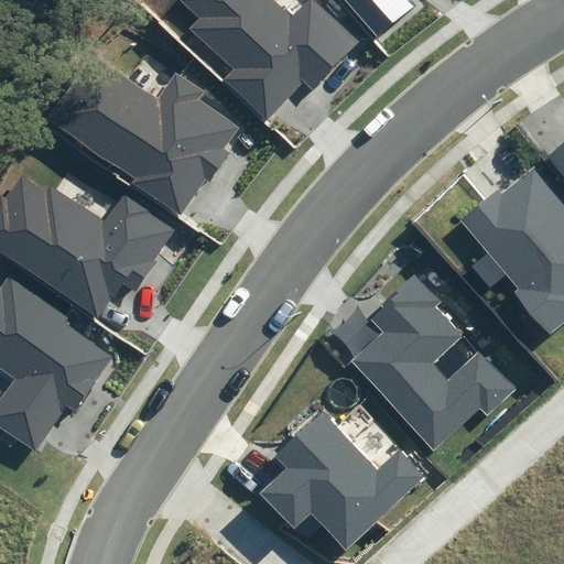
[(223,82),(266,121),(302,80),(313,90),(359,41),(314,0),(306,0),(292,17),(272,0),(180,0),(199,18),(188,30),(234,71),(223,82)]
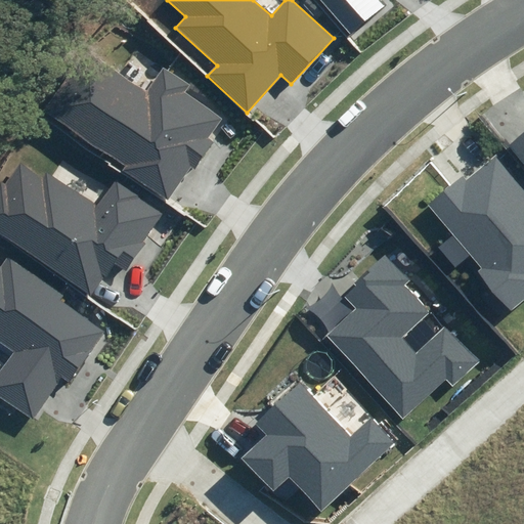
[(318,0),(350,35),(384,5),(379,0),(318,0)]
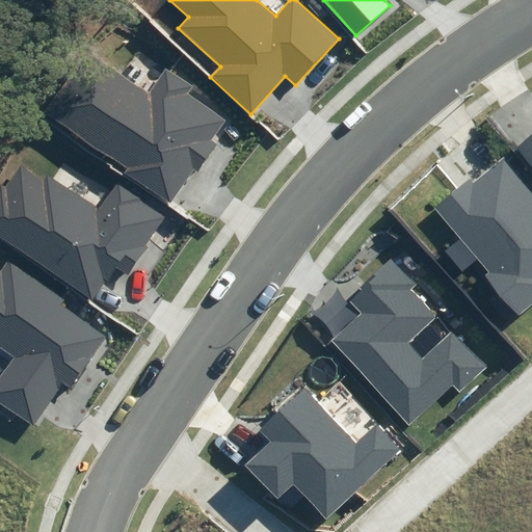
[(125,173),(169,204),(194,168),(197,170),(216,144),(210,141),(224,121),(188,95),(193,86),(167,68),(149,94),(95,55),(53,113),(129,167),(125,173)]
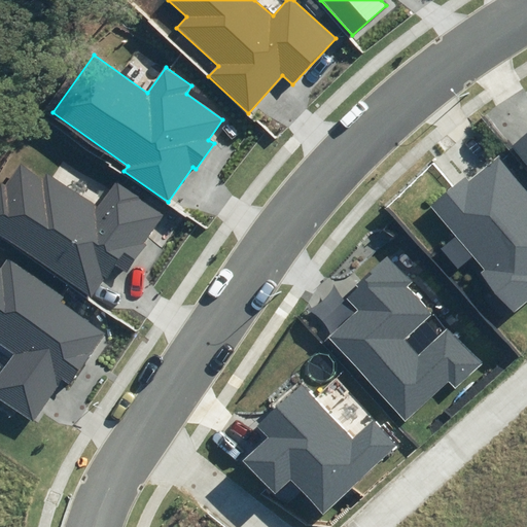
[(526,134),(512,147),(526,165),(526,134)]
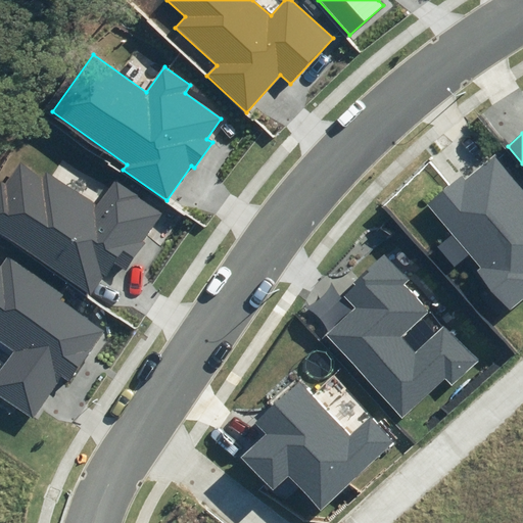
[(477,271),(511,310),(522,299),(522,180),(498,151),(465,180),(463,176),(428,204),(453,234),(436,247),(454,268),(470,254),(481,268),(477,271)]
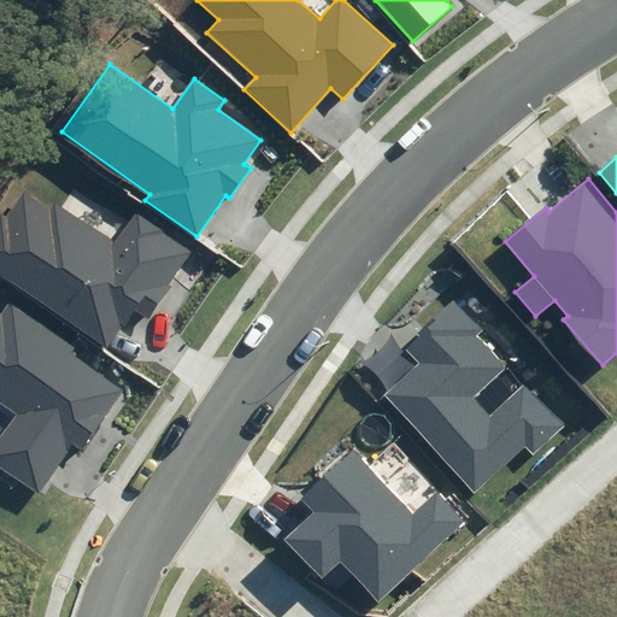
[(0,277),(107,348),(122,325),(124,328),(135,311),(150,321),(172,287),(169,285),(192,250),(136,212),(116,242),(56,203),(51,210),(23,192),(5,218),(0,215),(0,277)]
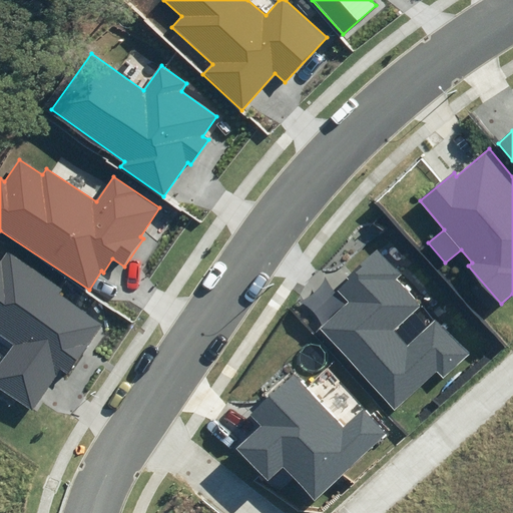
[(0,364),(0,389),(32,411),(60,369),(68,375),(102,325),(57,294),(61,287),(8,250),(0,262),(0,261),(0,336),(13,345),(0,364)]
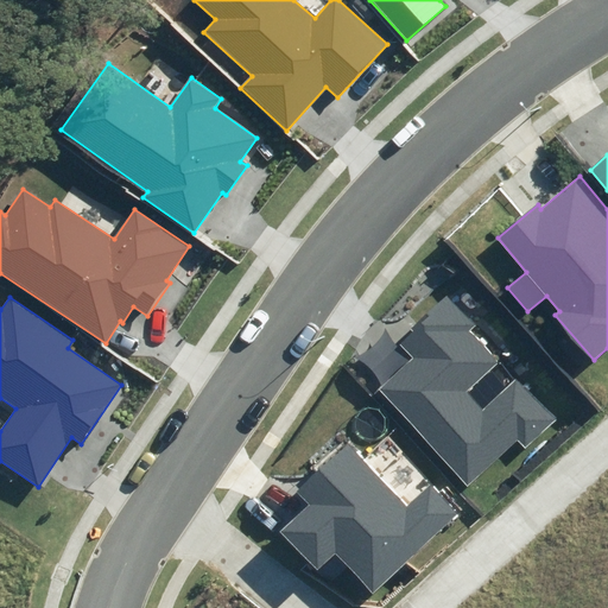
[(379,391),(468,487),(518,441),(525,449),(558,419),(518,375),(482,409),(466,391),(498,361),(470,331),(477,325),(451,297),(399,344),(413,360),(379,391)]
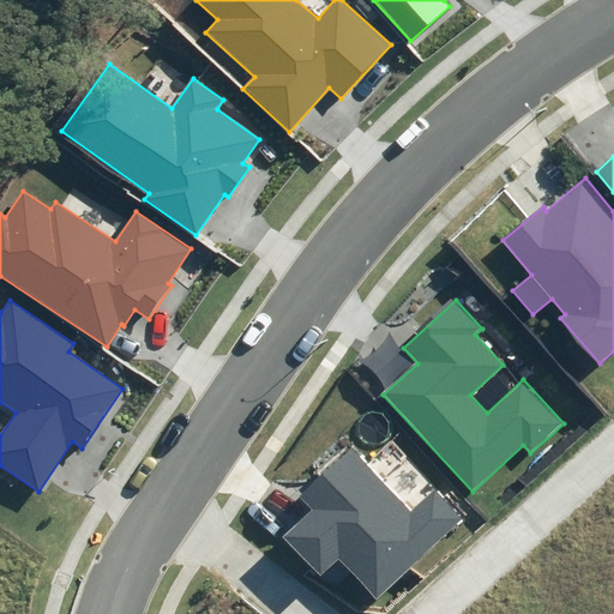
[(339,559),(377,599),(461,519),(434,491),(410,513),(350,449),(300,495),(313,510),(284,537),(321,576),(339,559)]
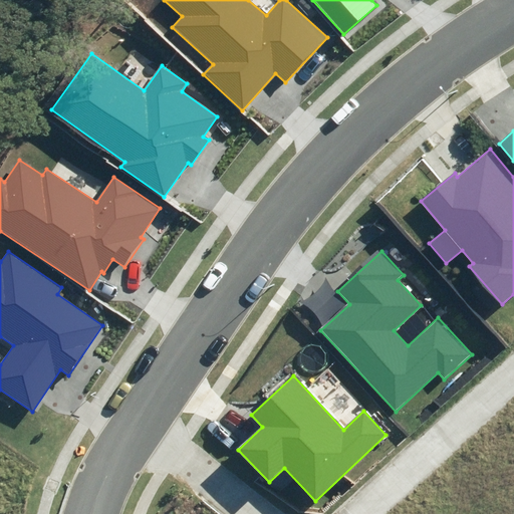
All buildings are outlined.
